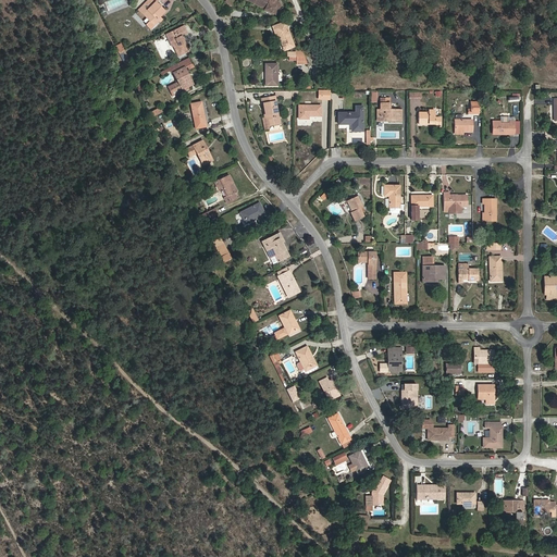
[(124,0),(110,0),(107,1),(109,10),(125,3),(124,0)]
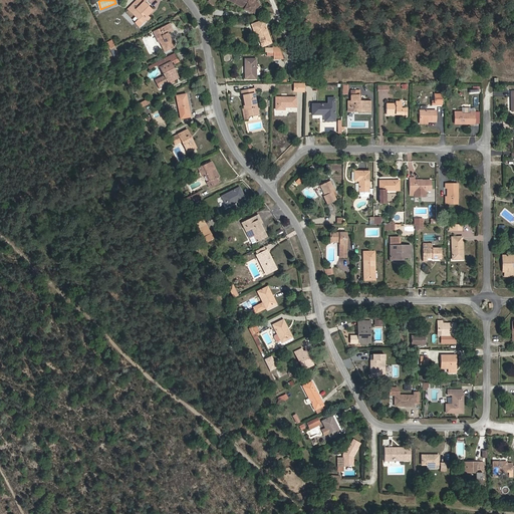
[(137,0),(135,2),(140,7),(133,13),(139,19),(136,23),(139,26),(147,19),(148,20),(150,18),(147,15),(152,11),(144,2),(146,0),(137,0)]
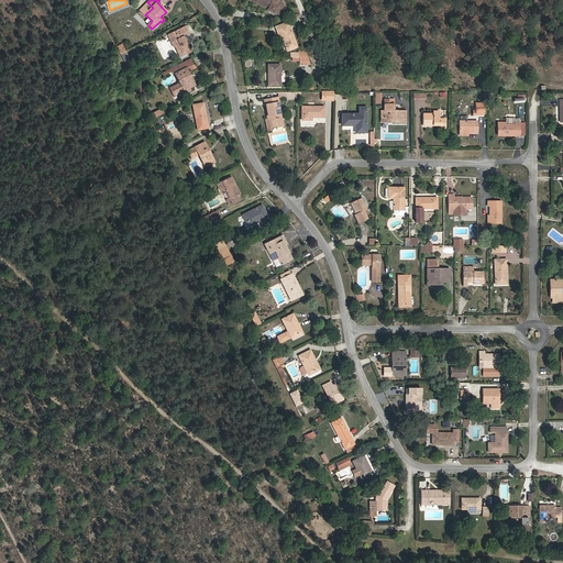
[(279,3),(280,0),(250,0),(268,9),(267,10),(274,13),(275,12),(278,14),(284,6),(279,3)]
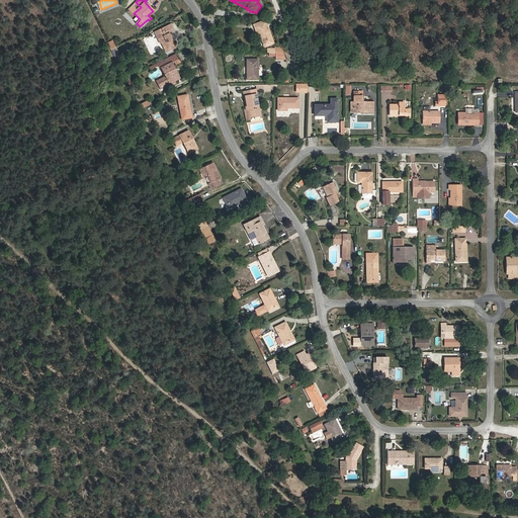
[(141,7),(136,2),(130,9),(134,13),(141,7)]
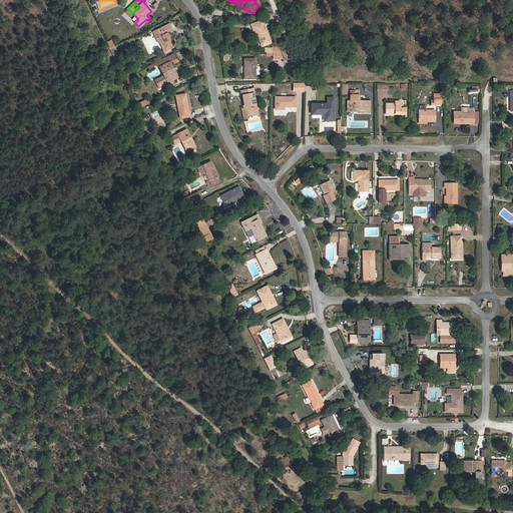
[(271,43),(263,20),(251,24),(255,36),(258,36),(262,46),(271,43)]
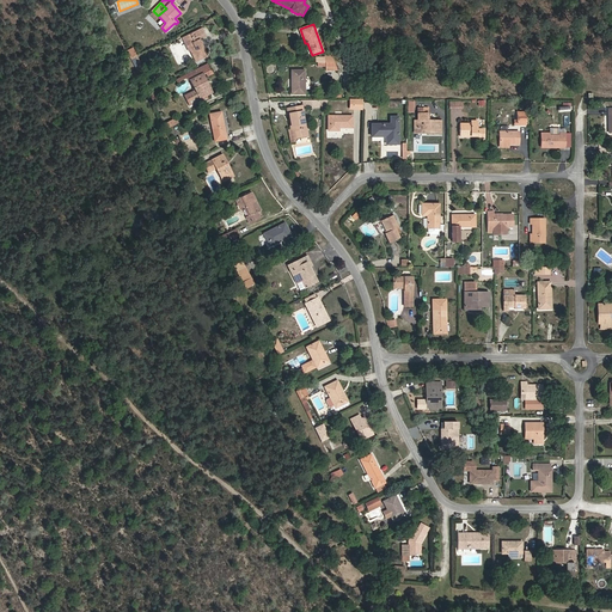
[(207,56),(200,40),(206,36),(201,28),(184,37),(191,51),(196,62),(207,56)]
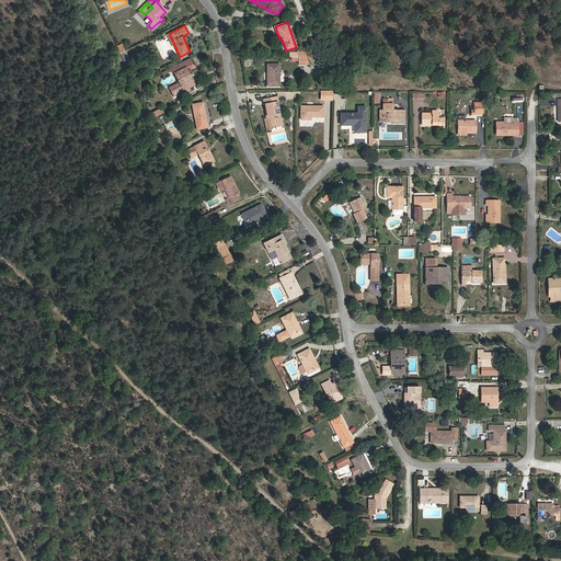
[(127,56),(125,50),(119,53),(123,59),(124,63),(129,59),(127,56)]
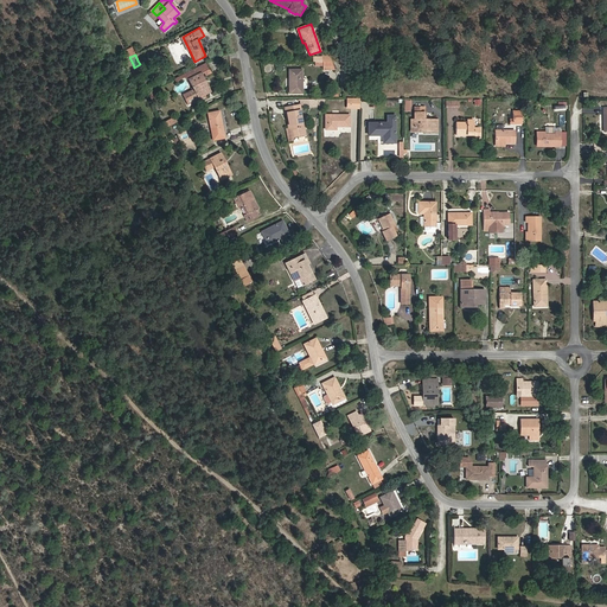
[(209,93),(203,81),(204,80),(202,75),(198,69),(208,65),(206,63),(176,78),(177,82),(184,78),(190,81),(195,90),(199,100),(200,100),(200,101),(206,97),(205,95),(209,93)]
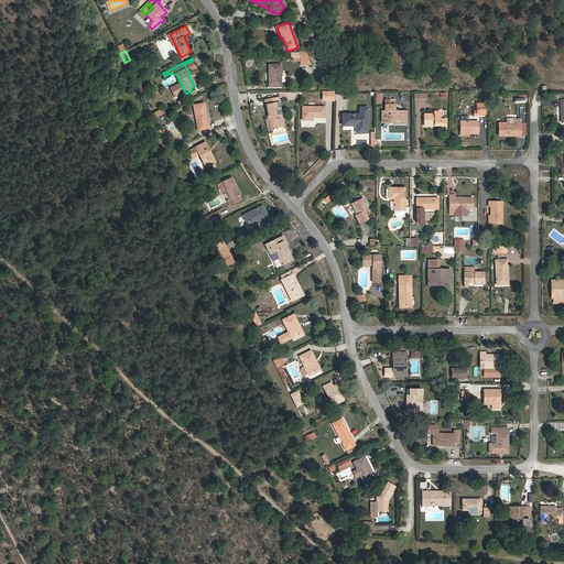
[(196,67),(193,61),(184,64),(187,69),(191,67),(192,69),(196,67)]
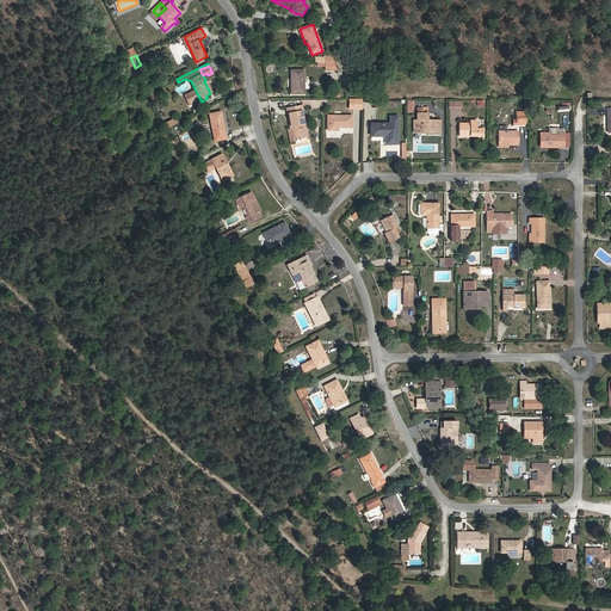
[(304,94),(304,71),(291,71),(291,94),(304,94)]
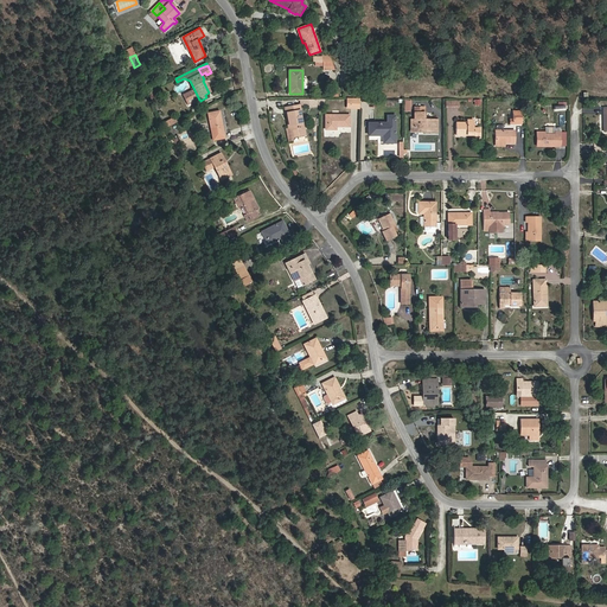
[(305,135),(299,106),(287,108),(291,126),(292,126),(293,128),(288,129),(287,129),(289,141),(292,141),(294,138),(305,135)]
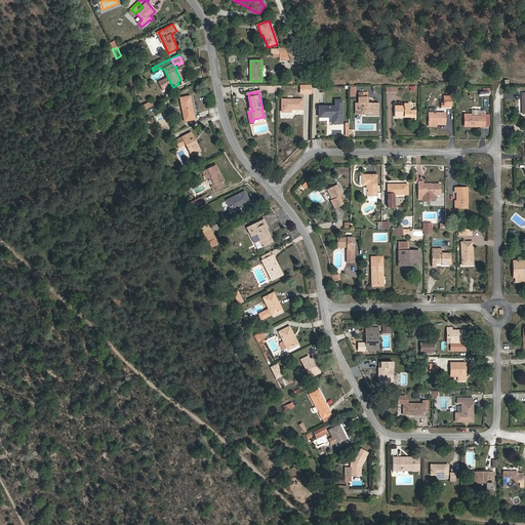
[(194,119),(190,96),(180,97),(185,121),(194,119)]
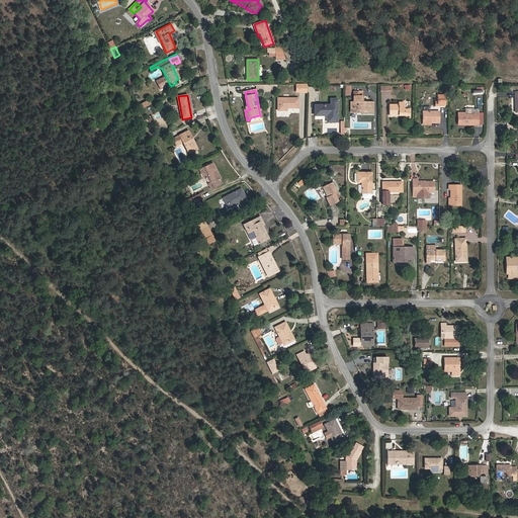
[(298,108),(298,98),(278,98),(278,110),(287,110),(287,108),(298,108)]
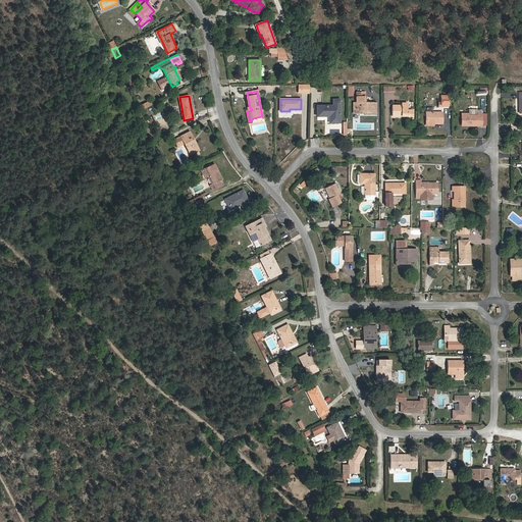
[(142,110),(153,105),(151,101),(148,102),(148,101),(140,106),(142,110)]
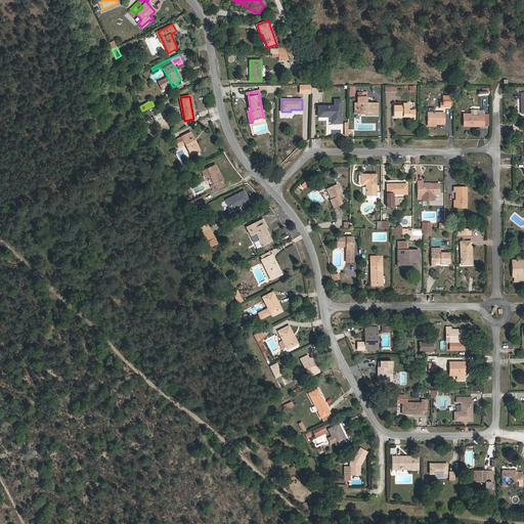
[(366,114),(366,112),(357,112),(357,103),(355,103),(355,114),(366,114)]
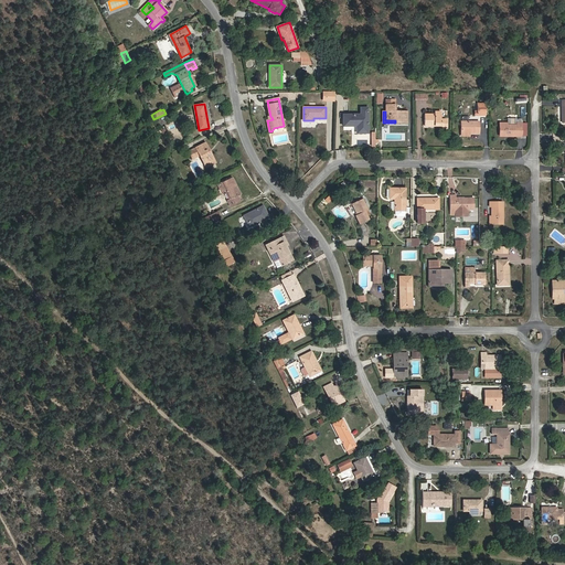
[(407,123),(407,112),(395,112),(386,112),(385,112),(385,120),(395,120),(395,123),(407,123)]
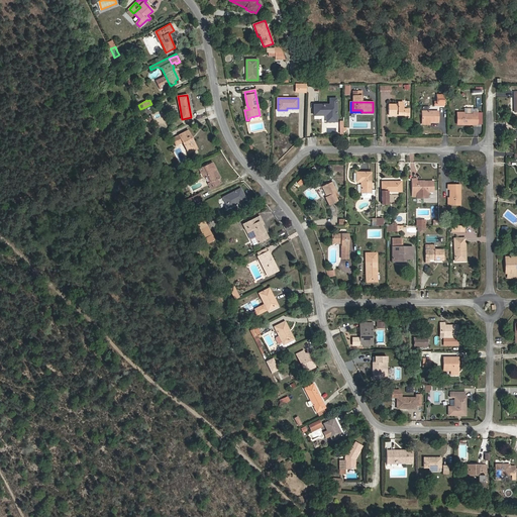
[(404,110),(404,103),(398,103),(398,105),(389,105),(389,115),(393,115),(393,114),(398,114),(398,115),(404,115),(404,117),(409,117),(409,110),(404,110)]
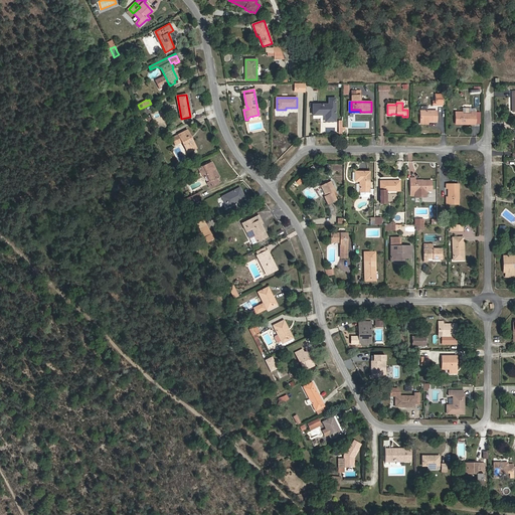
[(336,117),(335,105),(313,105),(313,115),(325,115),(325,117),(336,117)]
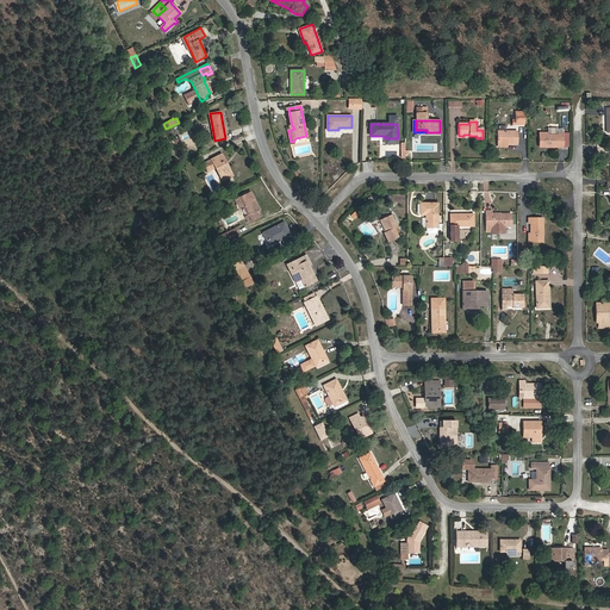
[(564,132),(559,132),(559,128),(548,128),(548,132),(540,132),(540,145),(547,145),(547,147),(564,147),(564,132)]
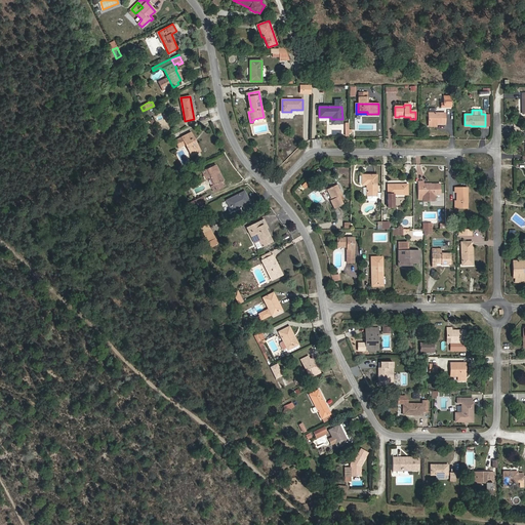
[(445,124),(445,113),(429,113),(429,124),(437,124),(445,124)]
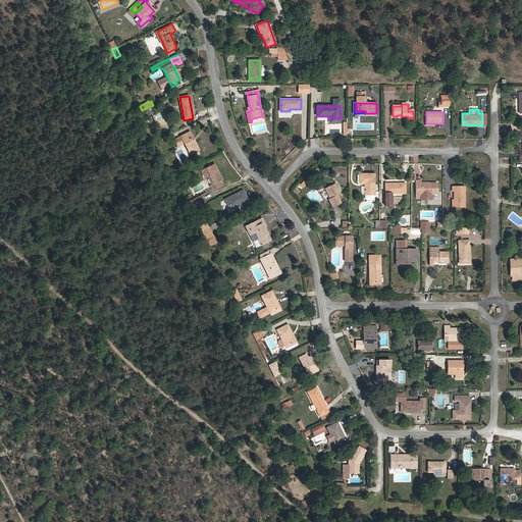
[(198,147),(190,132),(174,140),(177,147),(185,143),(189,151),(198,147)]
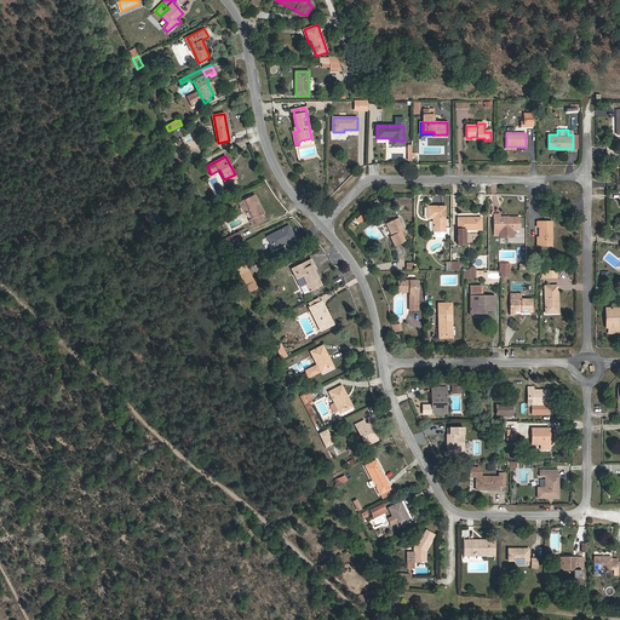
[(263,213),(259,205),(260,205),(256,195),(240,204),(244,212),(248,210),(253,218),(250,220),(253,227),(264,222),(260,214),(263,213)]
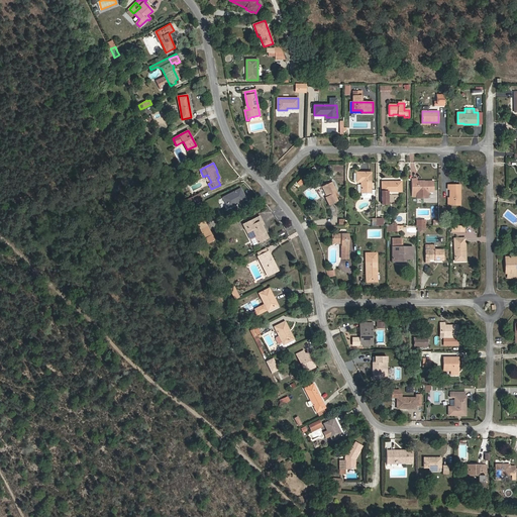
[(371,193),(372,173),(356,173),(356,182),(362,182),(362,193),(362,197),(363,198),(370,198),(371,197),(371,193)]
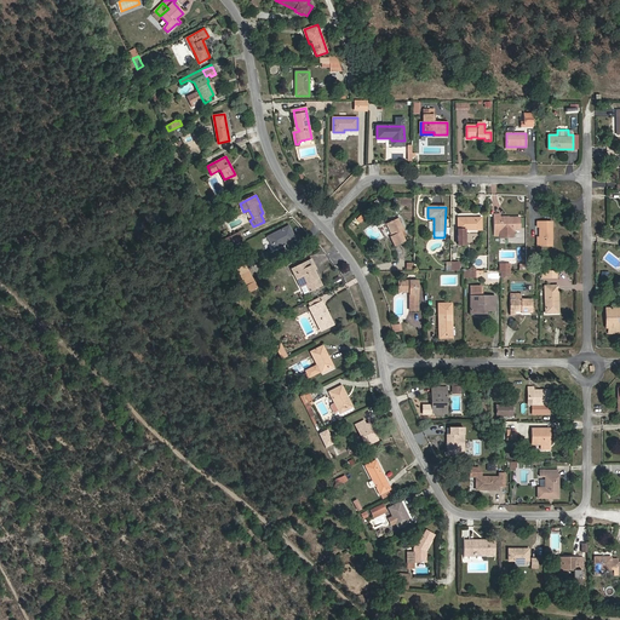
[(520,230),(520,218),(500,218),(500,214),(494,214),(494,236),(505,235),(505,231),(514,230),(520,230)]
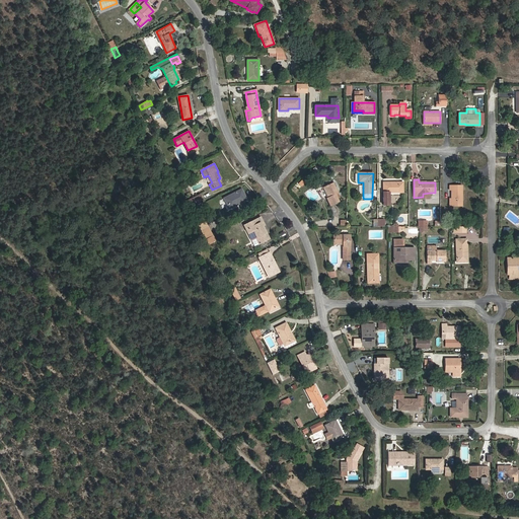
[(340,202),(337,194),(339,193),(334,182),(323,188),(328,198),(326,198),(330,206),(340,202)]
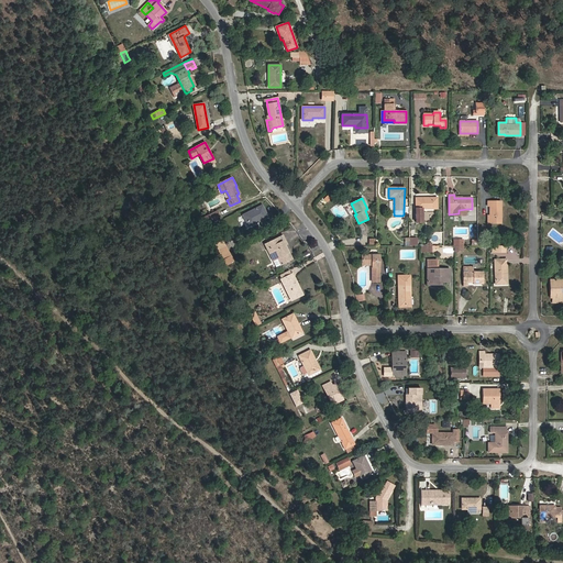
[(438,209),(437,198),(416,198),(416,222),(422,222),(422,209),(438,209)]
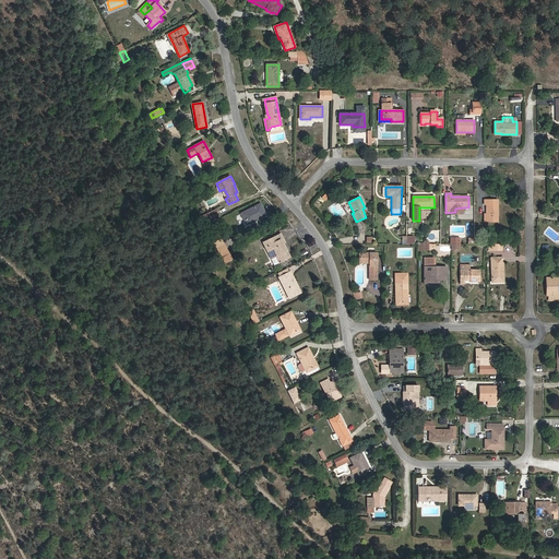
[(498,215),(498,204),(498,200),(485,200),(485,204),(486,204),(486,214),(485,214),(485,222),(496,222),(496,215),(498,215)]
